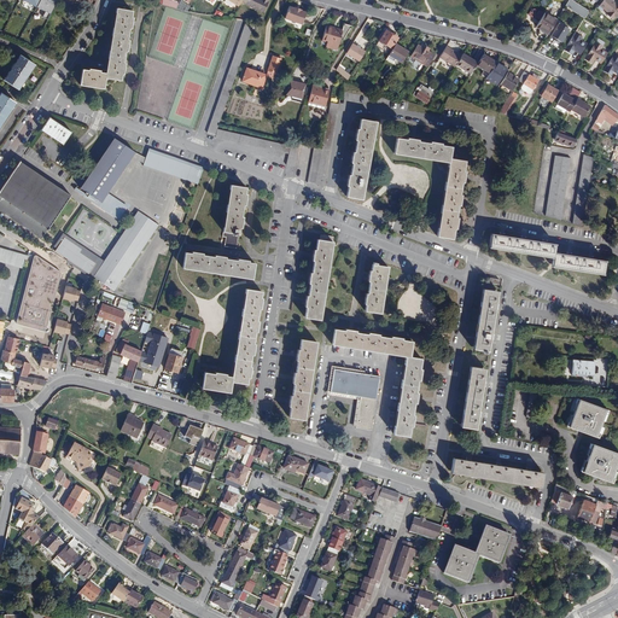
[(59,4),(52,0),(42,0),(36,13),(50,21),(59,4)]
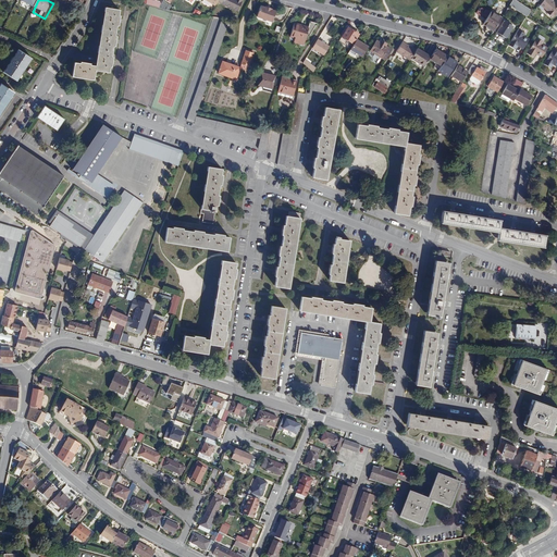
[(159,8),(169,10),(172,5),(163,0),(162,2),(159,8)]
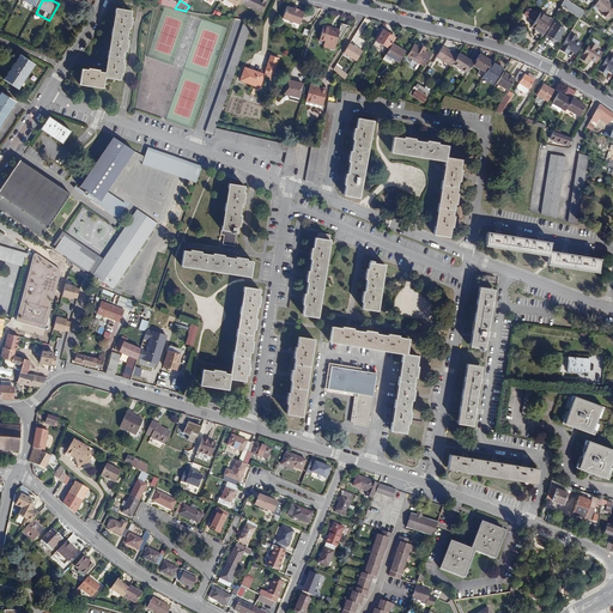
[(241,0),(240,2),(261,12),(267,0),(241,0)]
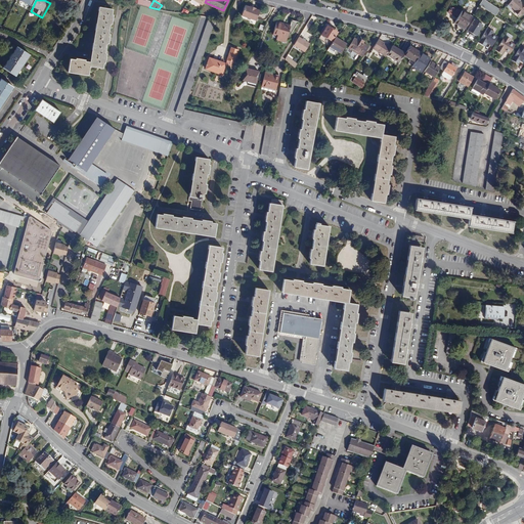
[(485,0),(482,0),(480,4),(495,14),(499,8),(485,0)]
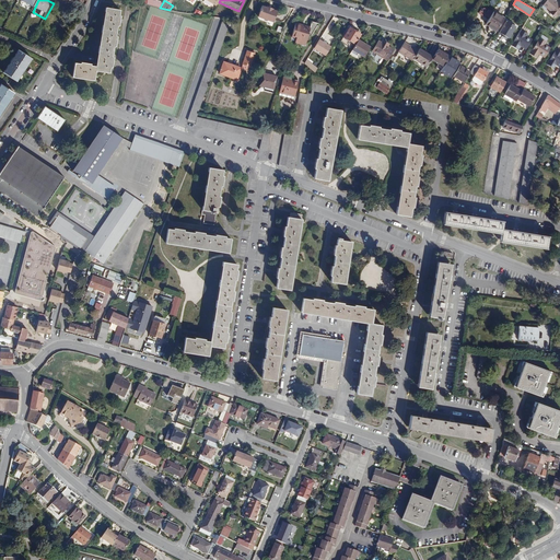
[(550,12),(556,18),(559,11),(559,1),(558,3),(555,0),(547,0),(541,7),(545,10),(547,8),(551,11),(550,12)]
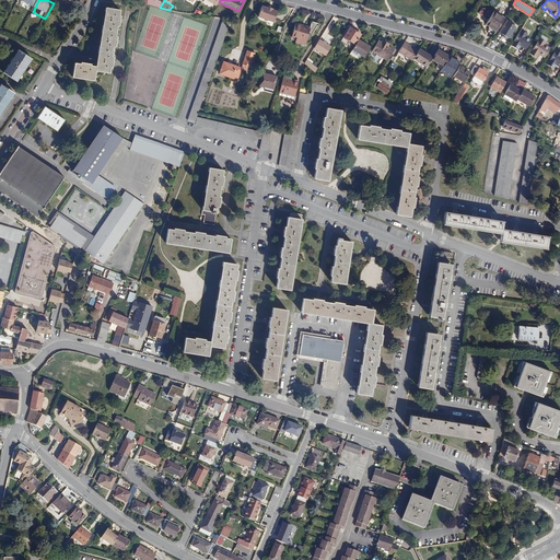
[(263,6),(259,15),(275,21),(279,11),(273,9),(275,8),(267,6),(267,7),(263,6)]
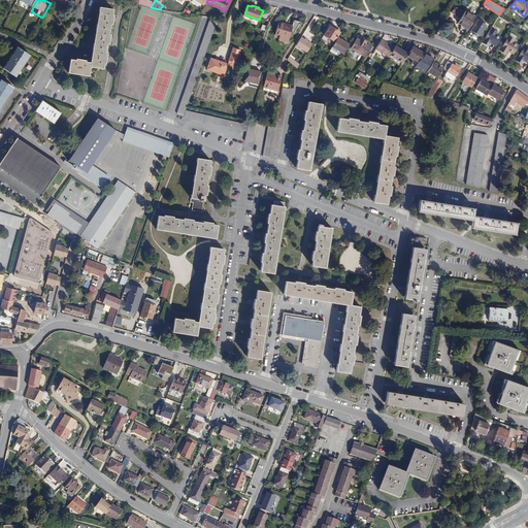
[(90,66),(103,68),(104,63),(105,64),(107,54),(105,54),(107,43),(109,44),(110,34),(109,34),(110,24),(112,25),(113,15),(112,14),(113,9),(100,7),(91,62),(86,62),(86,60),(76,59),(76,60),(70,59),(68,72),(89,75),(90,66)]
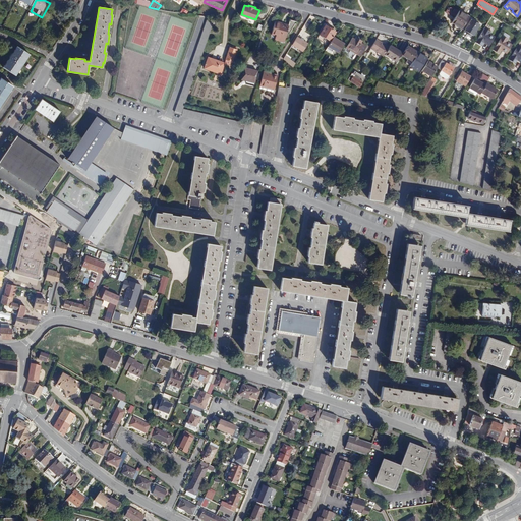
[(452,22),(462,29),(469,17),(459,11),(452,22)]
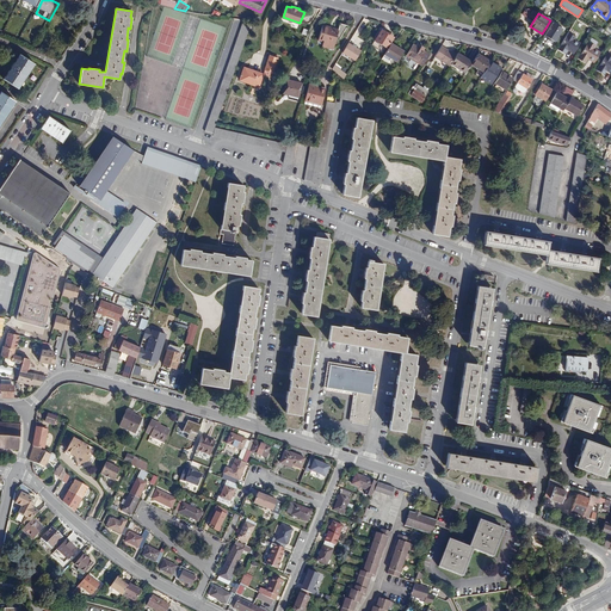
[(213,134),(215,128),(216,124),(252,22),(244,20),(204,131),(213,134)]
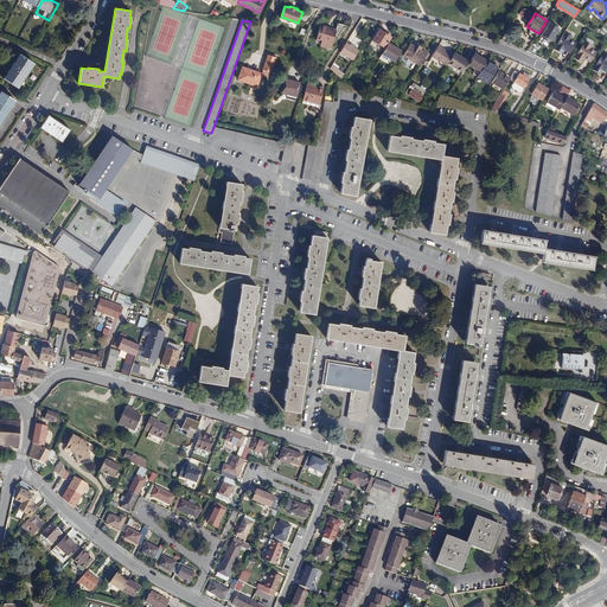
[(334,38),(337,39),(345,26),(338,24),(336,30),(320,25),(317,39),(321,42),(320,46),(331,49),(334,38)]
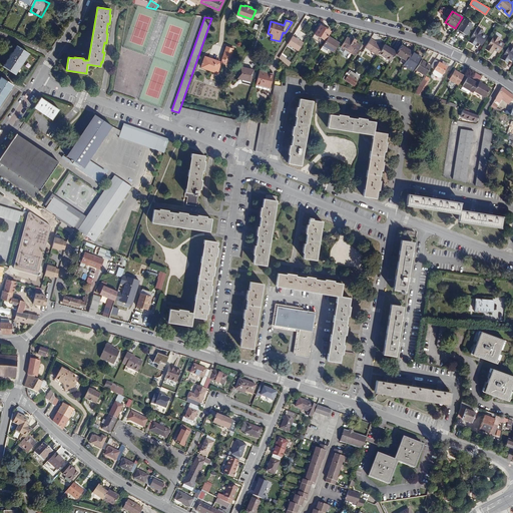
[(462,23),(458,30),(466,35),(470,28),(462,23)]
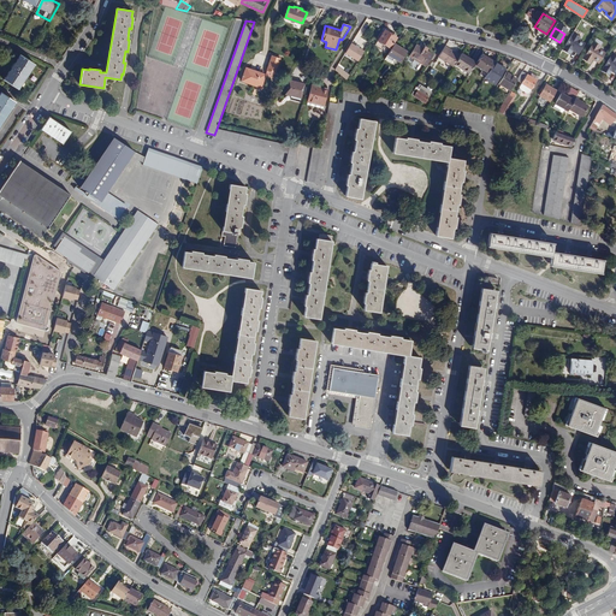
[(391,48),(395,43),(398,37),(385,30),(378,41),(391,48)]
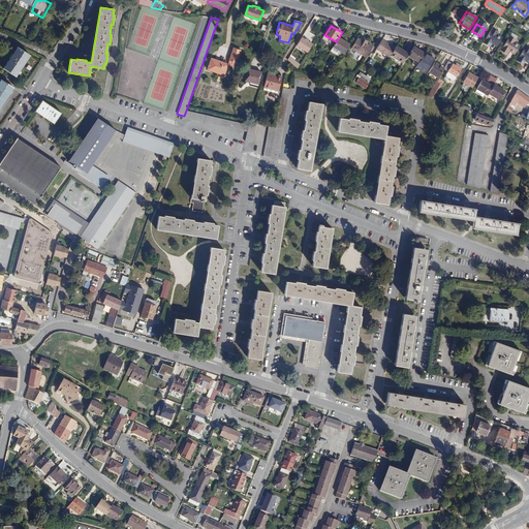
[(492,28),(483,42),(489,47),(491,42),(492,41),(497,45),(502,38),(496,34),(498,32),(492,28)]
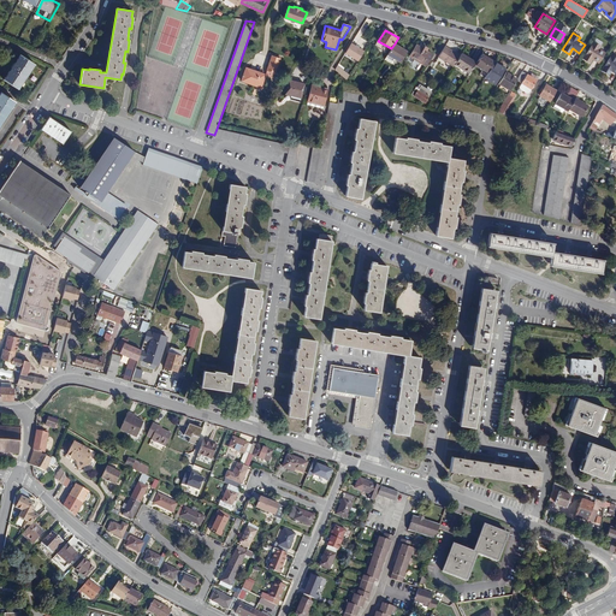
[(592,41),(581,58),(588,63),(591,58),(592,57),(599,61),(604,53),(598,48),(599,46),(592,41)]
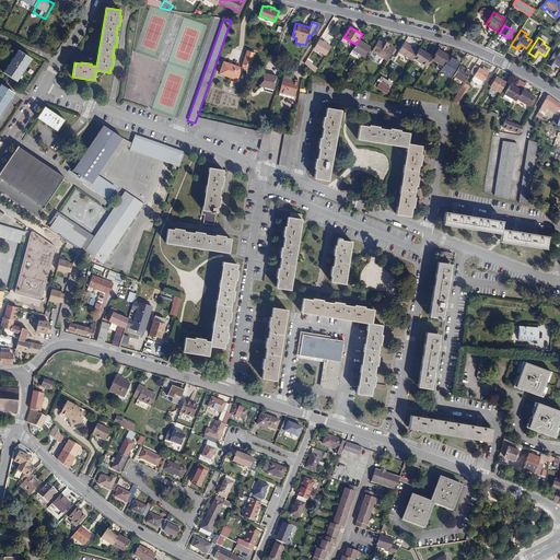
[(314,48),(326,55),(331,47),(326,44),(323,42),(319,39),(314,48)]
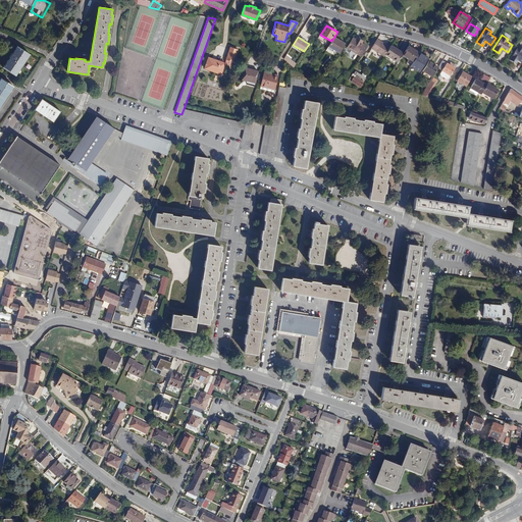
[(331,41),(328,46),(340,53),(346,44),(334,37),(331,41)]
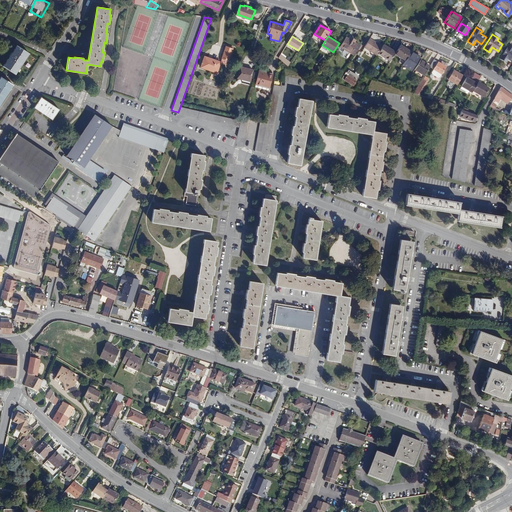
[(340,47),(354,55),(360,46),(354,42),(355,40),(350,37),(349,39),(346,37),(340,47)]
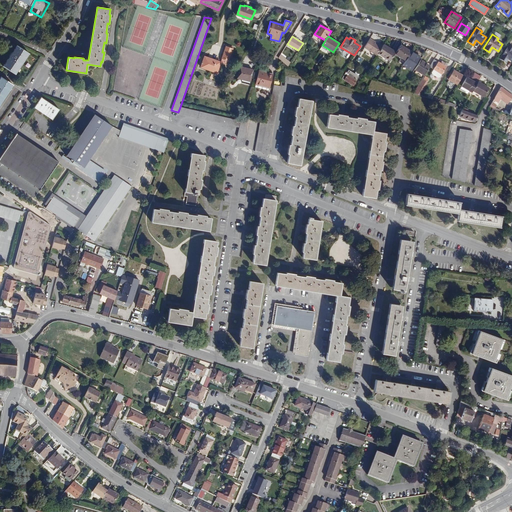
[(377,55),(378,53),(382,46),(369,39),(364,47),(377,55)]
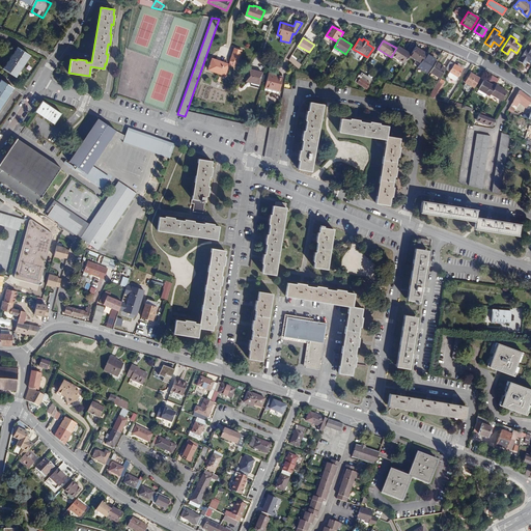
[(392,55),(404,63),(409,56),(411,54),(398,46),(396,48),(392,55)]
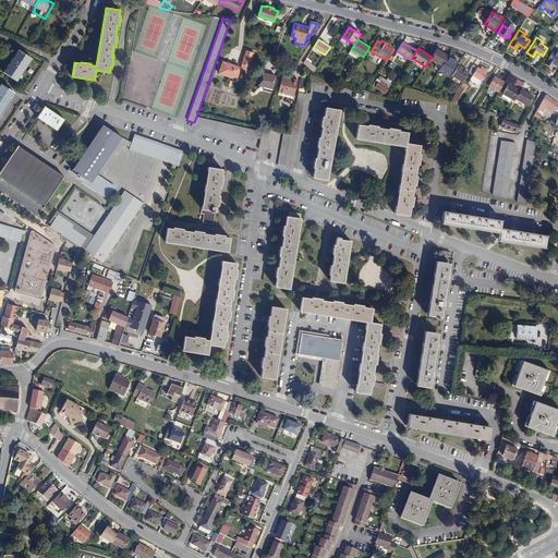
[(557,50),(555,48),(545,63),(552,68),(554,64),(555,62),(557,64),(557,50)]
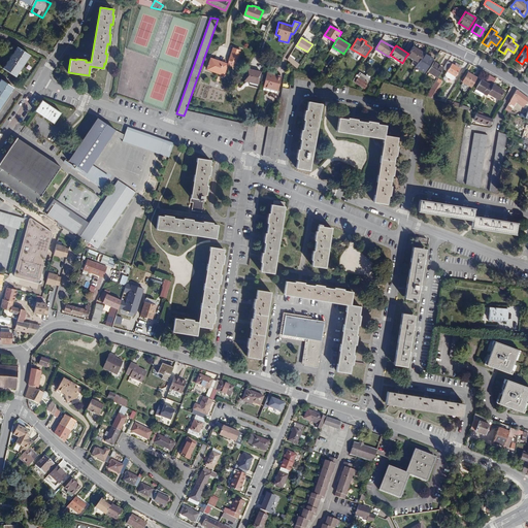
[(418,63),(424,53),(413,46),(408,54),(406,56),(418,63)]
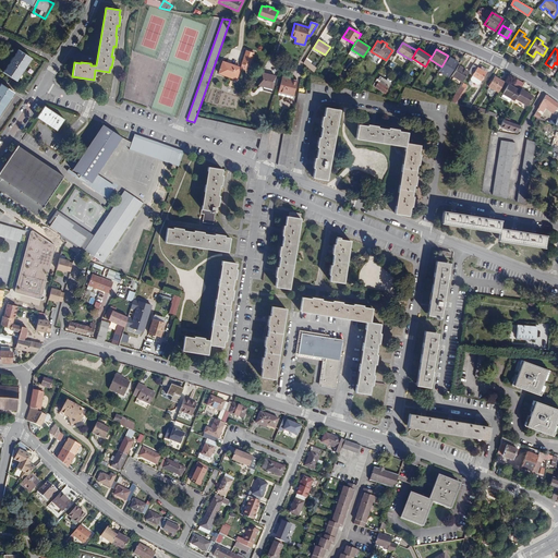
[(32,59),(19,50),(3,72),(17,82),(32,59)]
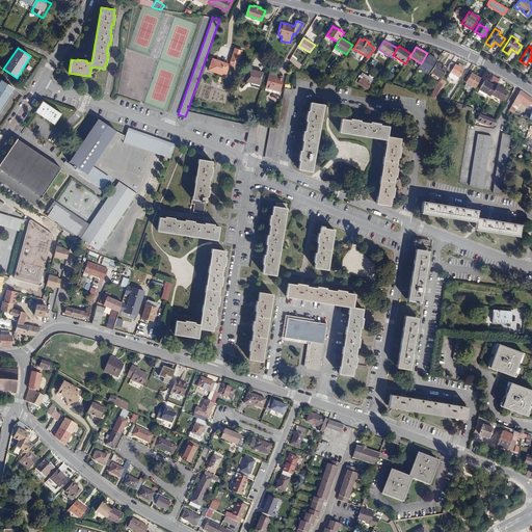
[(231,60),(236,62),(237,63),(241,51),(235,49),(231,60)]
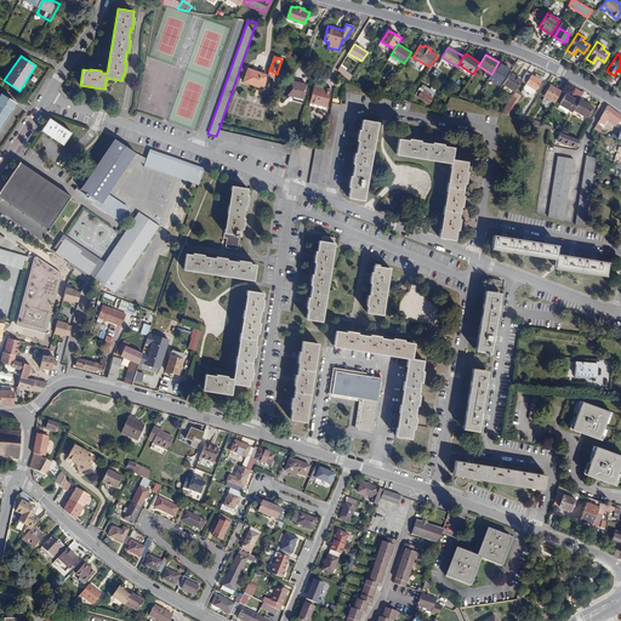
[(491,74),(489,79),(499,85),(508,69),(499,62),(491,74)]
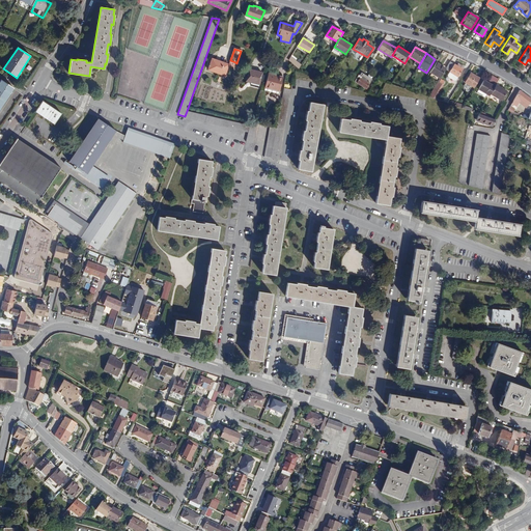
[(224,76),(228,65),(228,64),(212,58),(207,70),(224,76)]
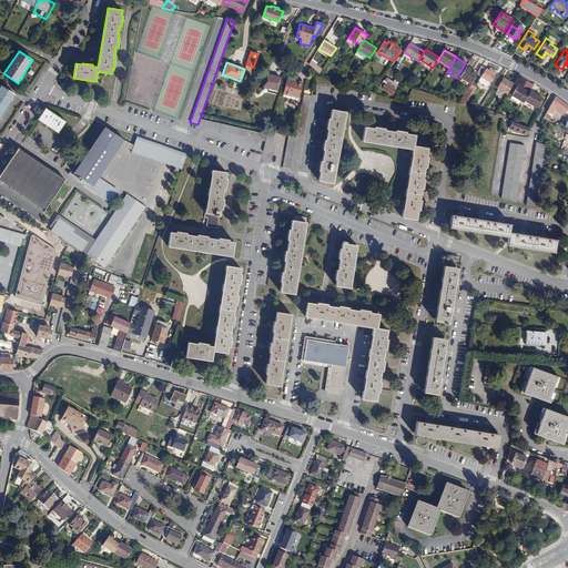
[(477,73),(477,74),(480,77),(478,80),(479,82),(485,85),(488,85),(495,73),(492,72),(493,69),(489,67),(488,70),(482,66),(477,73)]
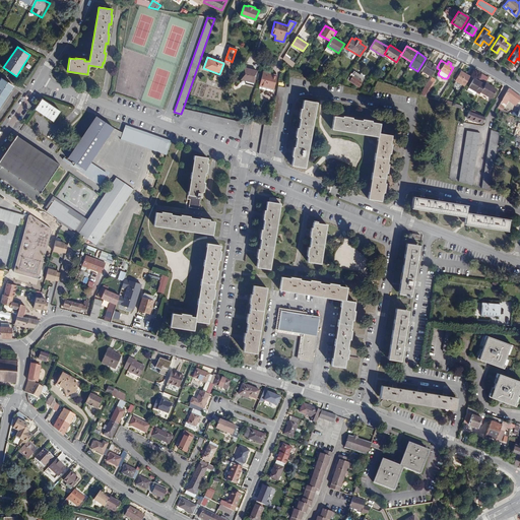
[(428,61),(421,70),(431,76),(437,68),(437,67),(428,61)]
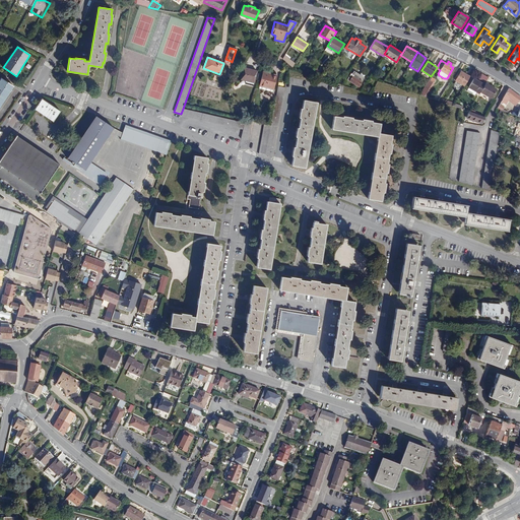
[(241,80),(254,83),(256,71),(244,68),(241,80)]
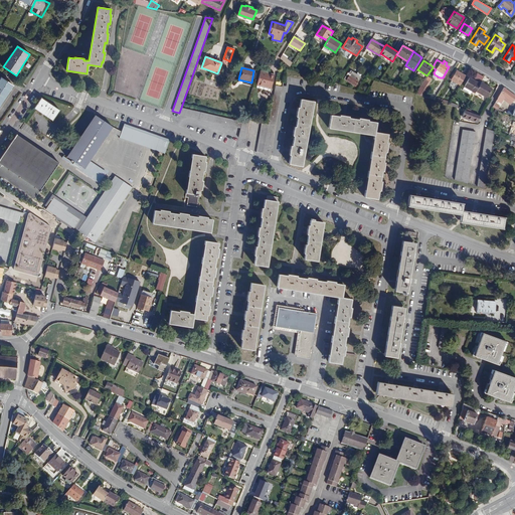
[(452,79),(461,84),(466,76),(457,70),(452,79)]
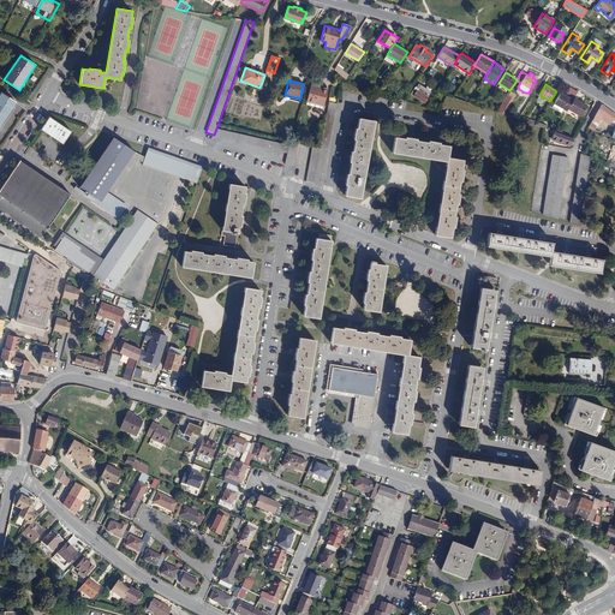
[(311,85),(306,102),(323,106),(327,89),(311,85)]
